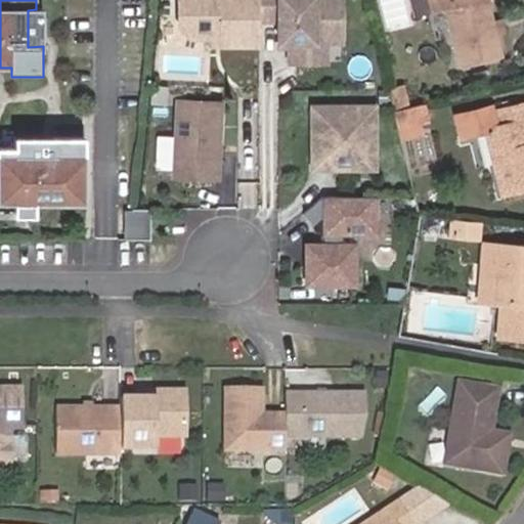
[(258,0),(179,0),(180,29),(191,40),(222,40),(222,48),(259,48),(259,41),(258,0)]
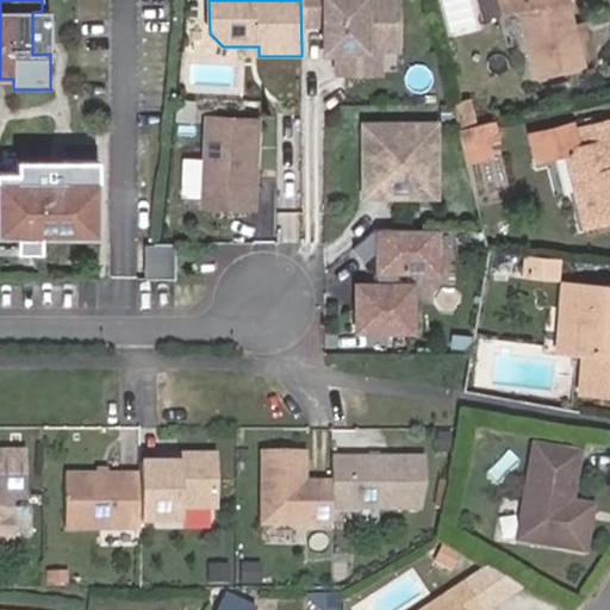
[(300,0),(302,48),(328,48),(328,61),(340,61),(346,67),(346,86),(371,86),(371,61),(408,61),(408,6),(328,6),(328,0),(300,0)]
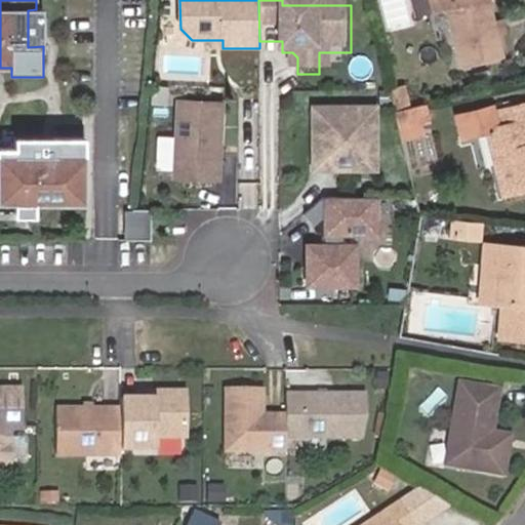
[(432,0),(436,14),(451,10),(457,8),(462,30),(456,32),(467,68),(503,59),(489,3),(493,2),(492,0),(432,0)]
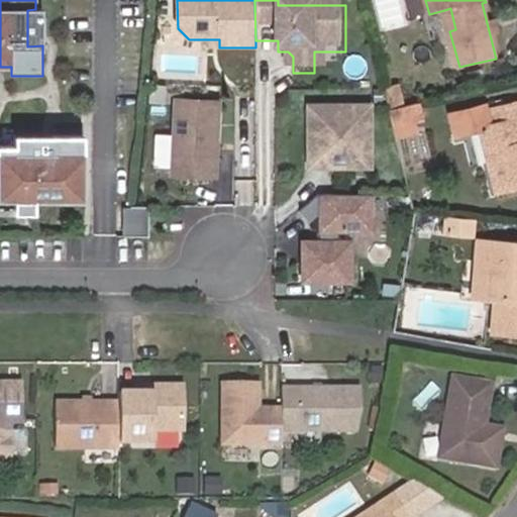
[(444,10),(449,31),(455,29),(450,8),(444,10)]
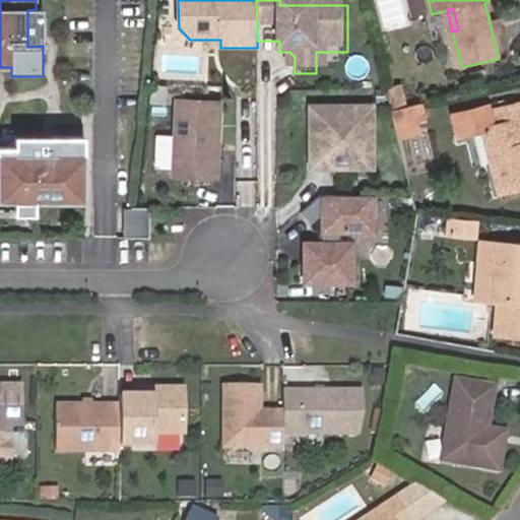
[(27,10),(27,47),(43,46),(43,10),(27,10)]
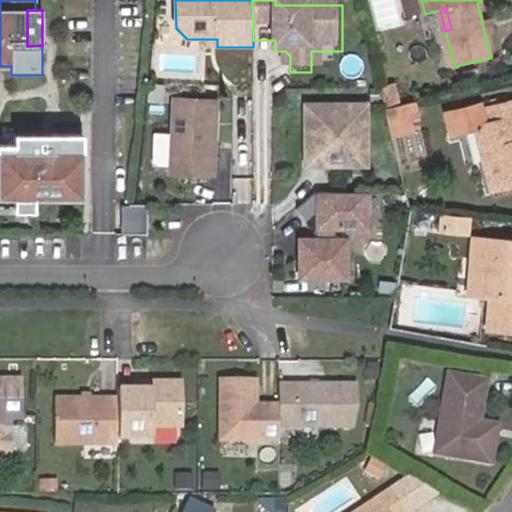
[(164,85),(152,85),(152,103),(164,103),(164,85)]
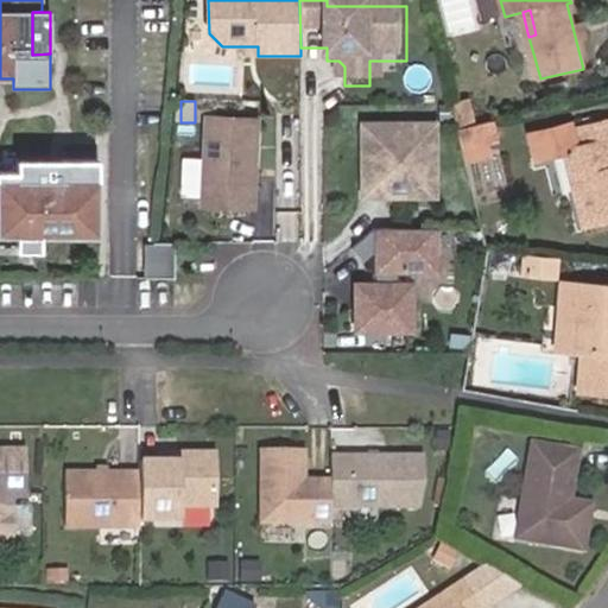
[(504,143),(499,119),(458,128),(466,151),(504,143)]
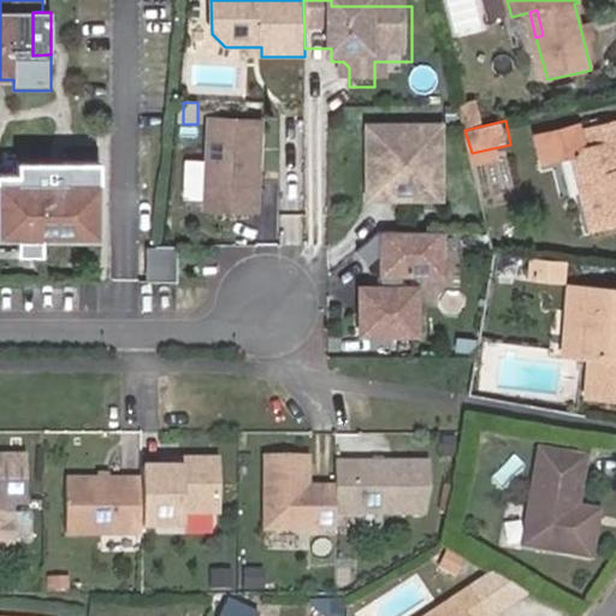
[(211,183),(209,207),(258,208),(259,122),(211,122),(211,183)]
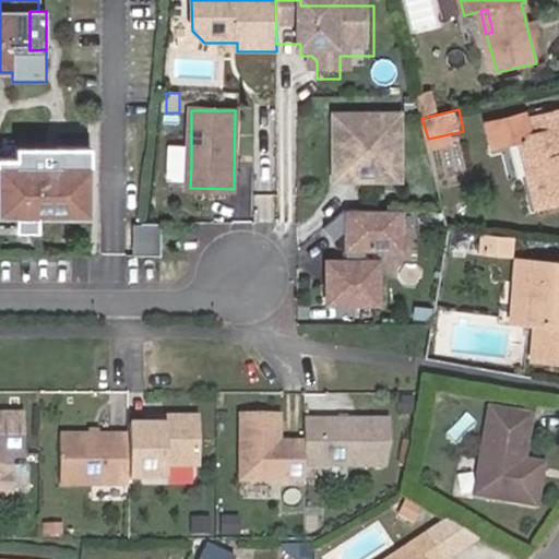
[(558,204),(558,116),(531,122),(527,115),(489,125),(496,149),(520,144),(536,211),(558,204)]
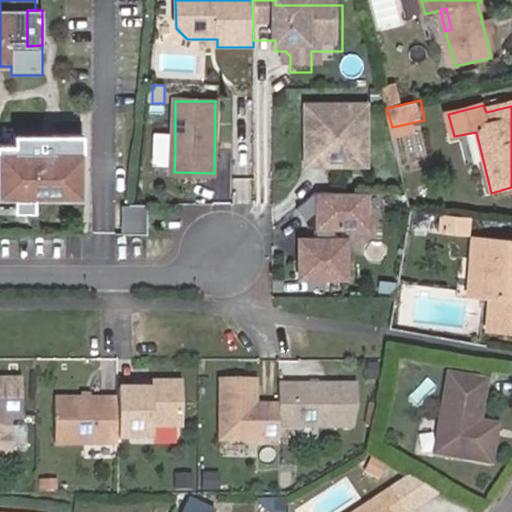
[(308,108),(308,152),(327,153),(331,156),(331,169),(367,169),(368,109),(308,108)]
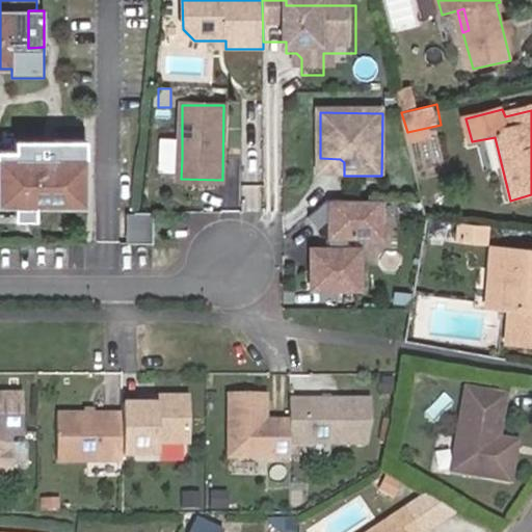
[(182,158),(182,127),(161,127),(161,158),(182,158)]
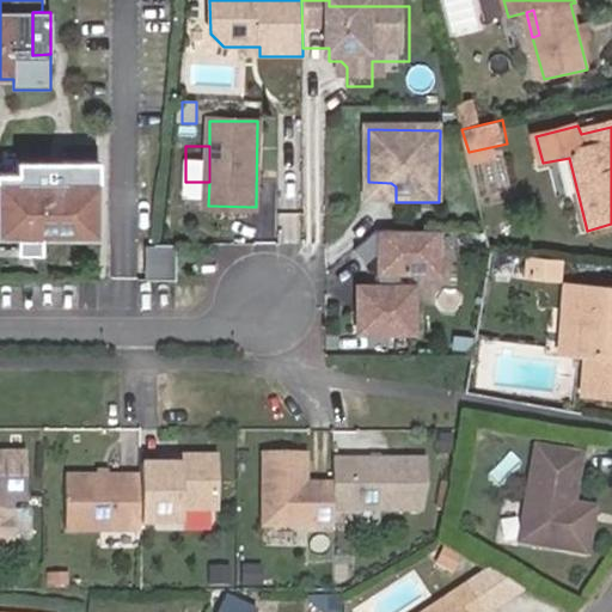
[(66,161),(66,182),(19,183),(18,173),(0,175),(0,240),(19,240),(19,255),(43,255),(43,238),(101,237),(101,161),(66,161)]
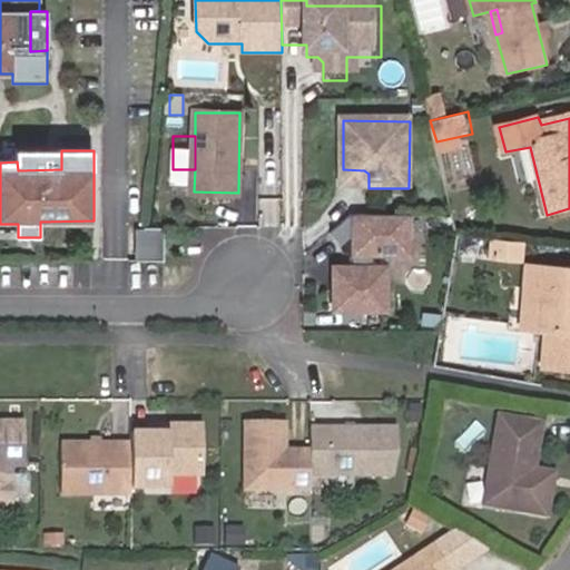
[(61,150),(17,150),(18,170),(61,169),(61,150)]
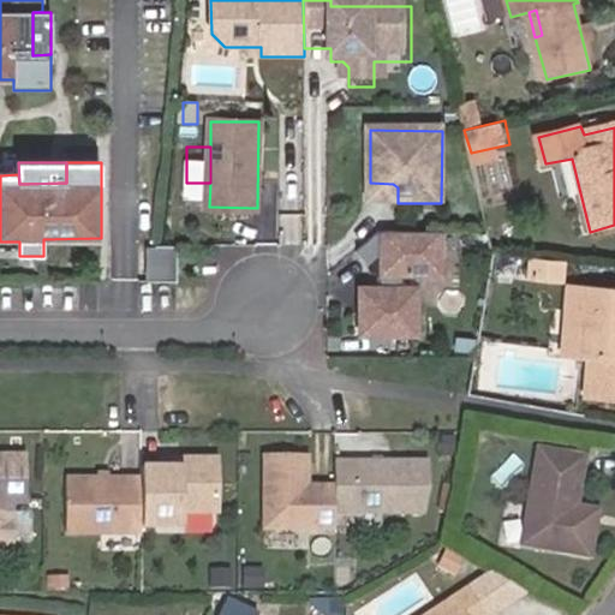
[(368,264),(370,263),(378,270),(378,255),(378,231),(357,250),(368,264)]
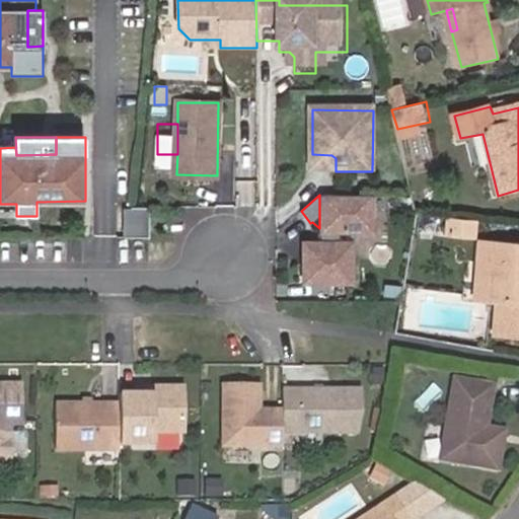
[(371,195),(319,195),(319,241),(301,241),(301,282),(350,283),(350,249),(344,242),(337,241),(337,231),(350,232),(350,234),(370,235),(371,195)]
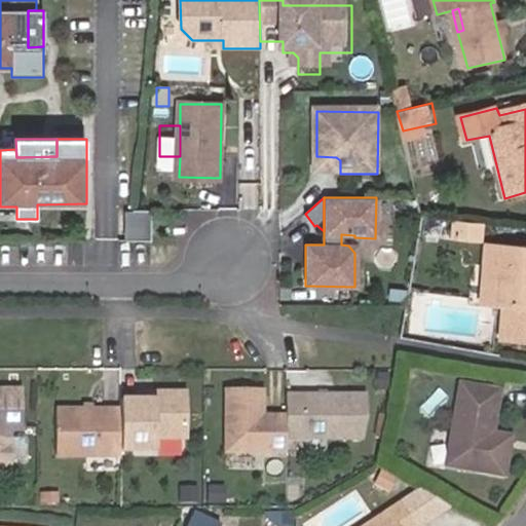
[(152,240),(151,211),(139,211),(127,211),(127,242),(152,240)]
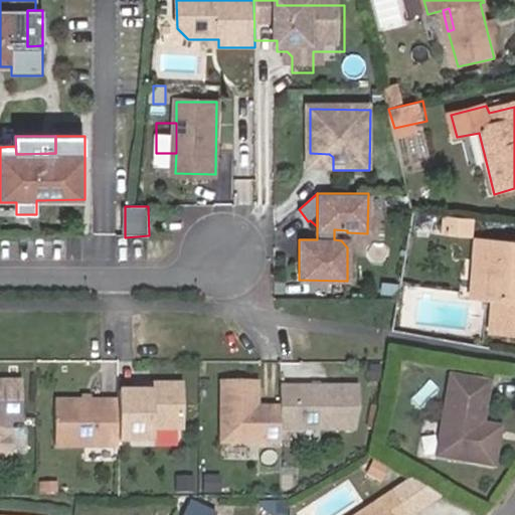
[(474,235),(476,219),(445,216),(445,232),(474,235)]
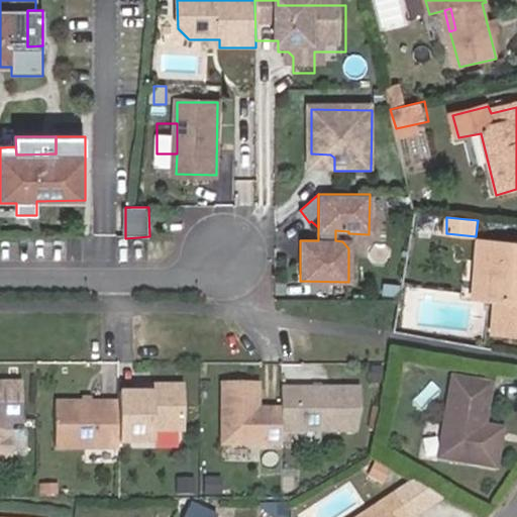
[(516,244),(486,242),(483,262),(491,262),(486,295),(500,296),(497,329),(516,331),(516,244)]
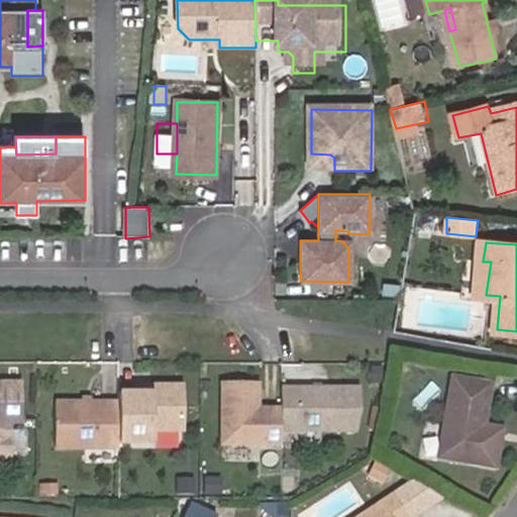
[(491,262),(483,262),(480,294),(486,295),(491,262)]
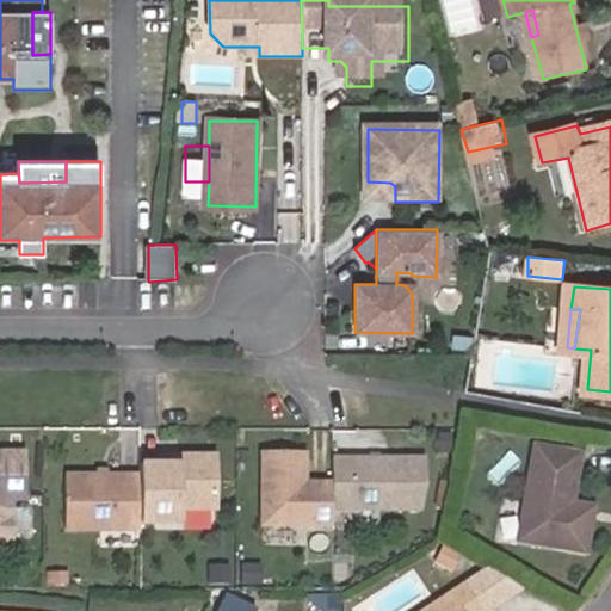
[(456,353),(474,353),(474,341),(456,341),(456,353)]
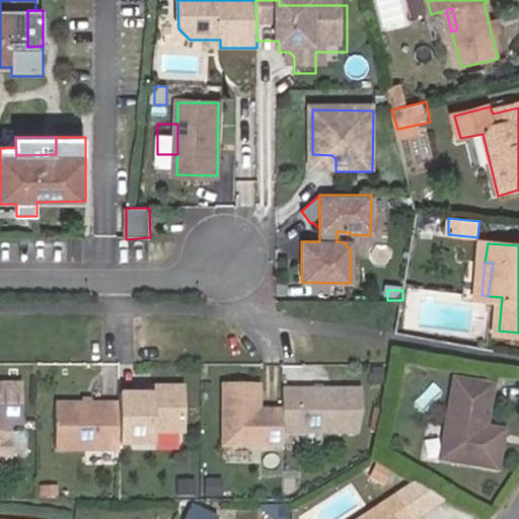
[(485,440),(487,429),(495,388),(458,380),(442,457),(498,469),(503,445),(485,440)]
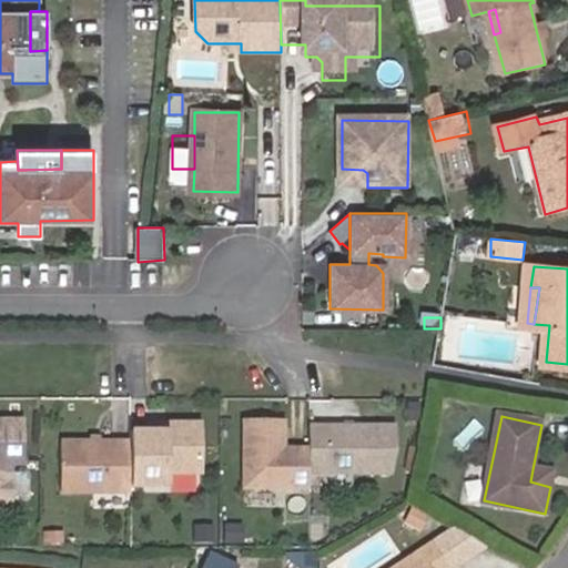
[(308,475),(308,449),(283,449),(283,417),(244,417),(245,493),(308,493),(308,475)]
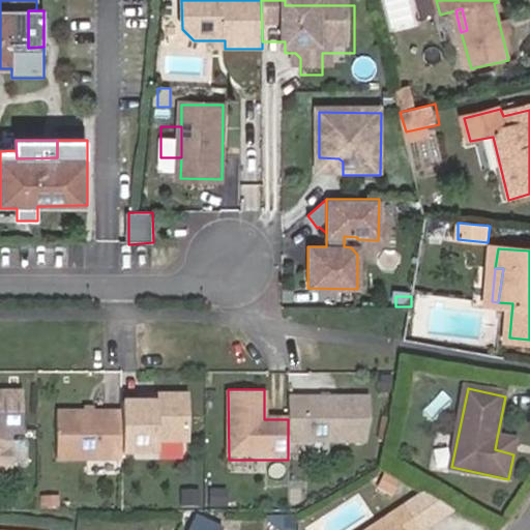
[(0,466),(8,467),(8,430),(20,431),(20,392),(5,392),(5,398),(0,398),(0,466)]
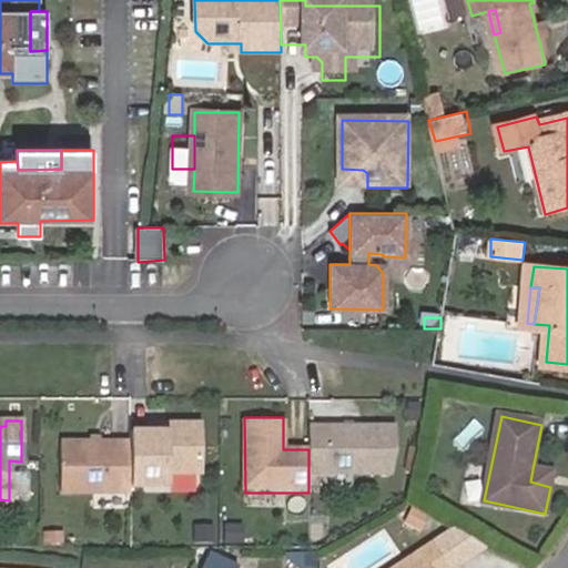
[(202,474),(202,424),(168,424),(168,432),(168,450),(130,450),(130,488),(168,488),(168,474),(202,474)]
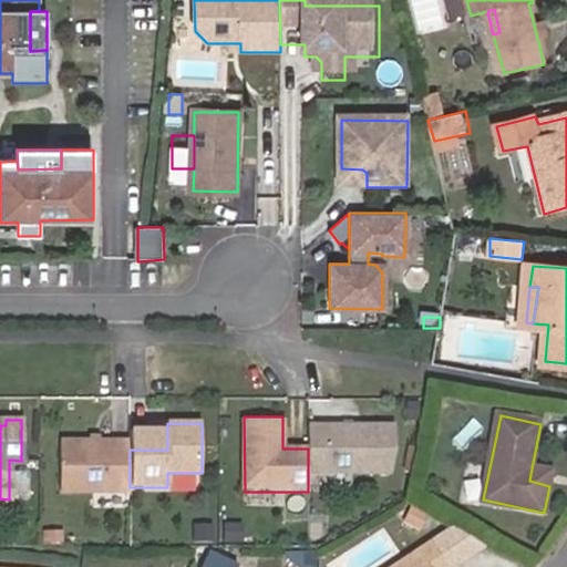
[(308,449),(308,474),(391,474),(394,452),(395,426),(309,428),(308,449)]
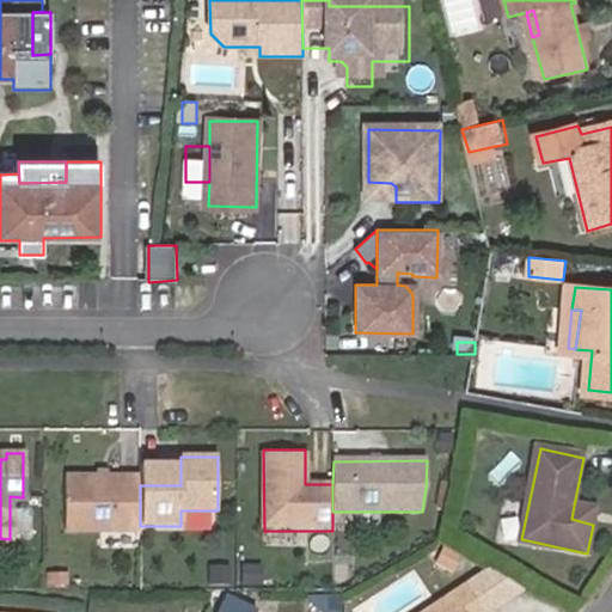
[(140,477),(140,485),(181,485),(181,465),(140,466),(140,477)]
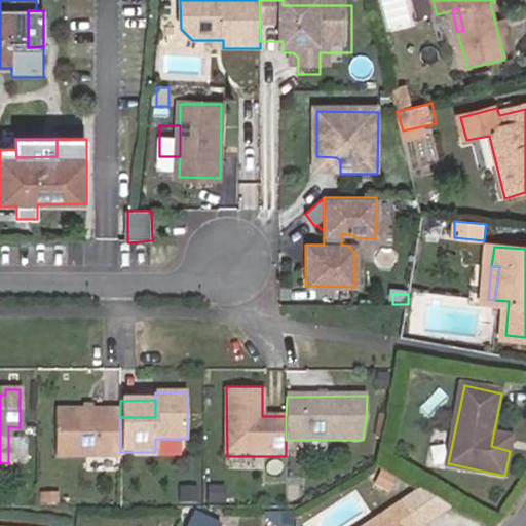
[(120,417),(120,410),(53,410),(53,456),(120,456),(120,452),(120,417)]
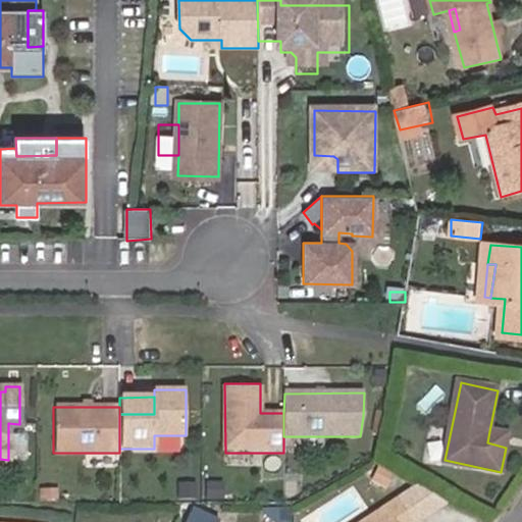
[(30,426),(19,425),(17,455),(28,456),(30,426)]
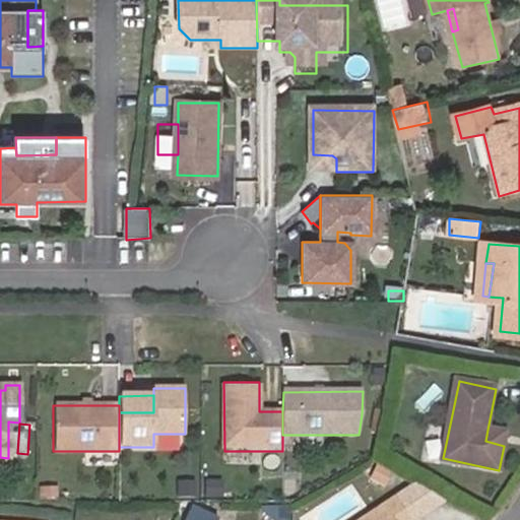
[(485,441),(504,446),(507,434),(488,430),(485,441)]
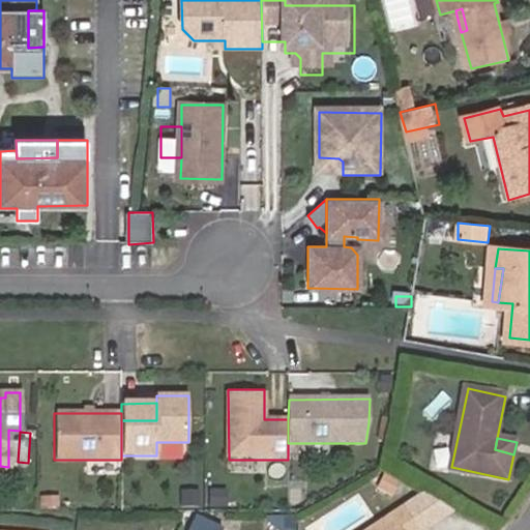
[(188,495),(188,512),(204,512),(204,496),(188,495)]
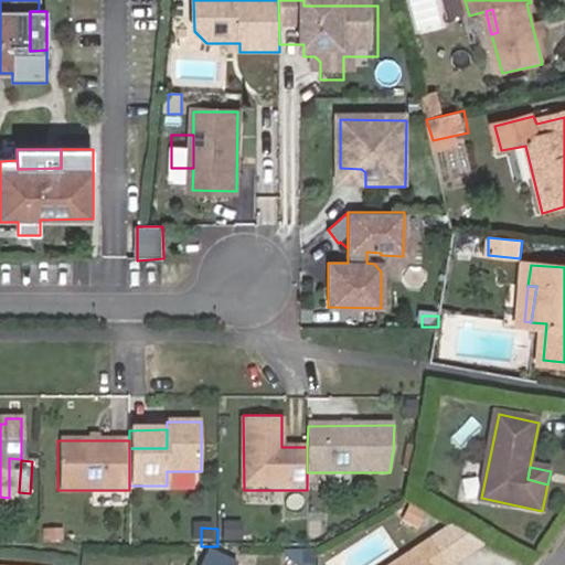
[(43,532),(43,543),(60,543),(60,532),(43,532)]
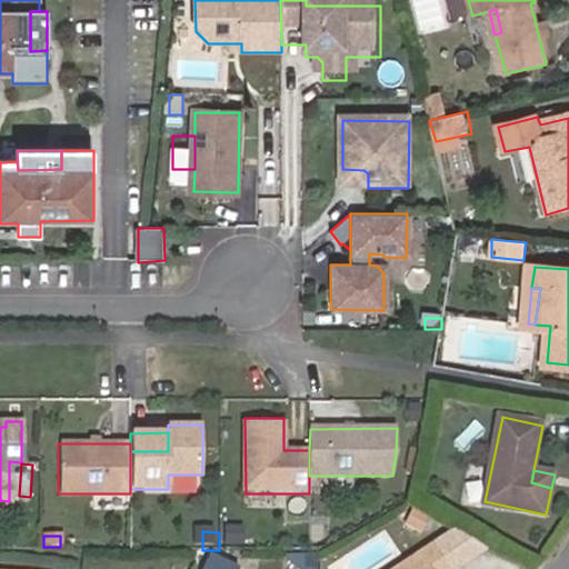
[(396,568),(443,568),(429,547),(396,568)]
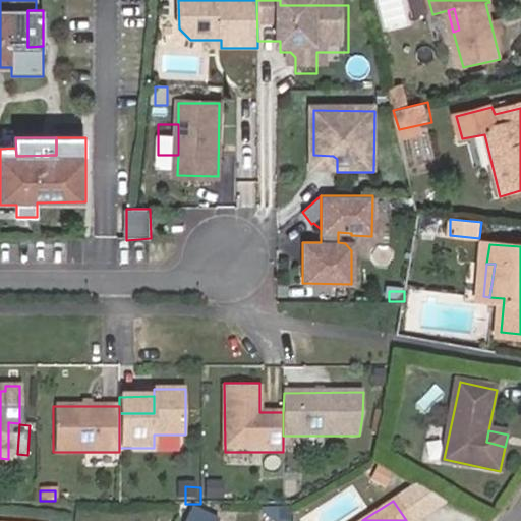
[(335,503),(314,513),(317,520),(334,520),(342,517),(335,503)]
